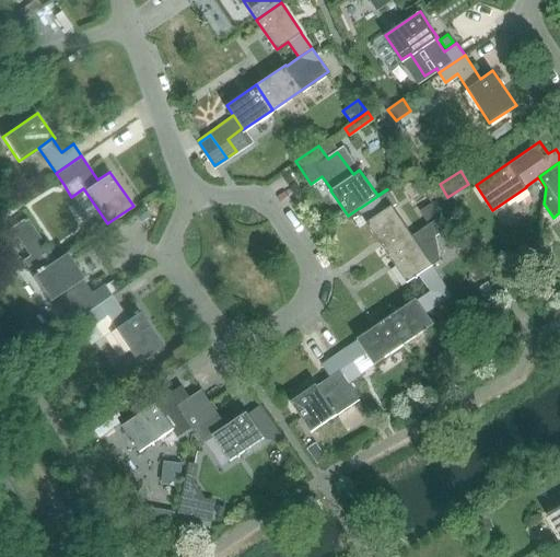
[(366,222),(387,252),(411,234),(392,206),(396,202),(387,189),(360,208),(368,221),(366,222)]
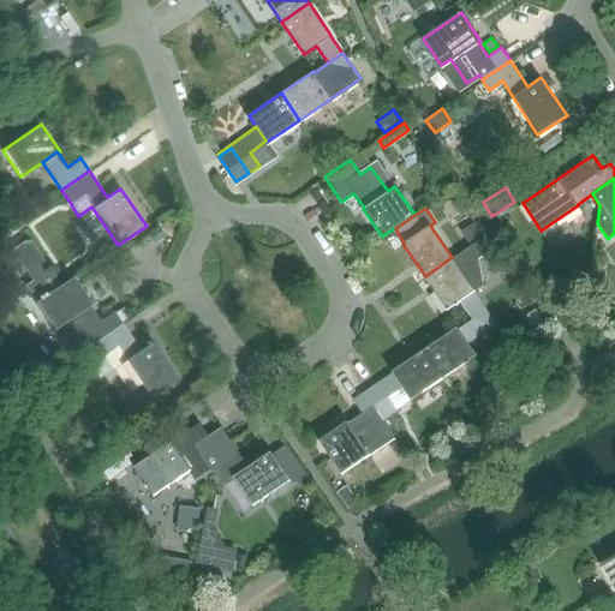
[(461,229),(469,240),(479,233),(472,221),(461,229)]
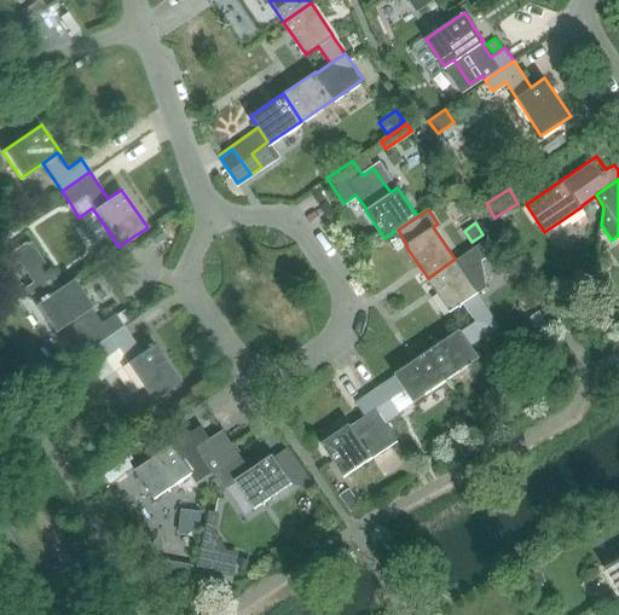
[(0,284),(7,280),(1,271),(7,267),(18,260),(33,280),(25,285),(36,302),(35,303),(53,331),(64,324),(84,350),(93,343),(94,344),(122,325),(114,312),(99,321),(90,307),(92,306),(73,278),(61,285),(30,241),(27,243),(25,241),(5,254),(3,250),(0,251),(0,284)]
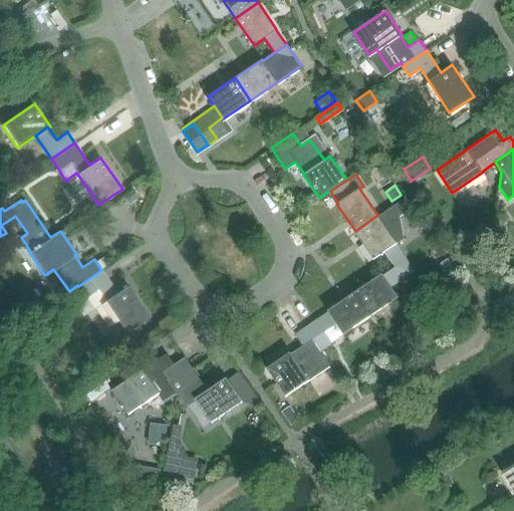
[(395,266),(396,266),(399,270),(410,262),(396,242),(397,242),(377,215),(355,231),(373,258),(384,251),(395,266)]
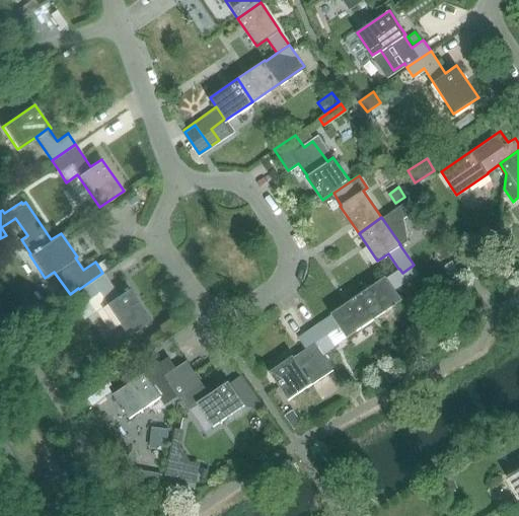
[(444,265),(451,275),(458,271),(456,268),(451,261),(444,265)]
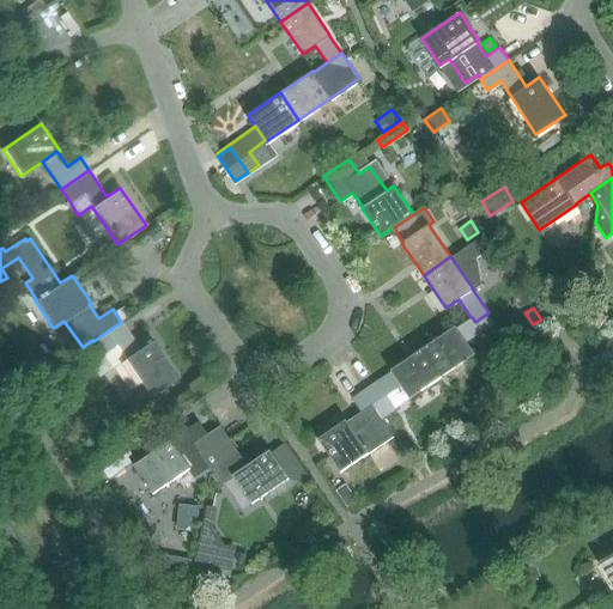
[(456,326),(423,347),(442,375),(474,353),(466,340),(493,321),(489,312),(475,322),(472,317),(471,317),(457,327),(456,326)]
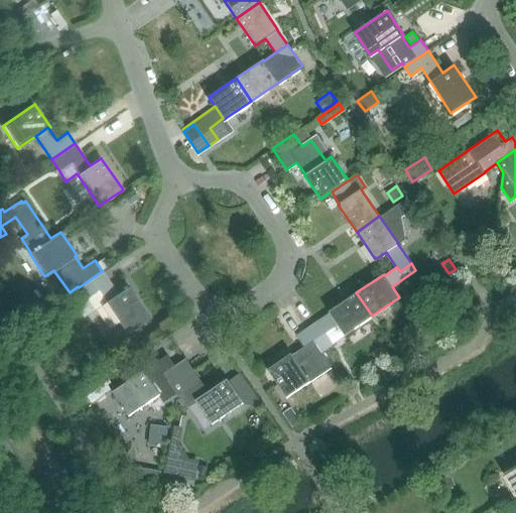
[(102,271),(79,287),(86,297),(97,289),(105,301),(103,301),(125,334),(149,317),(128,286),(117,293),(108,279),(102,271)]
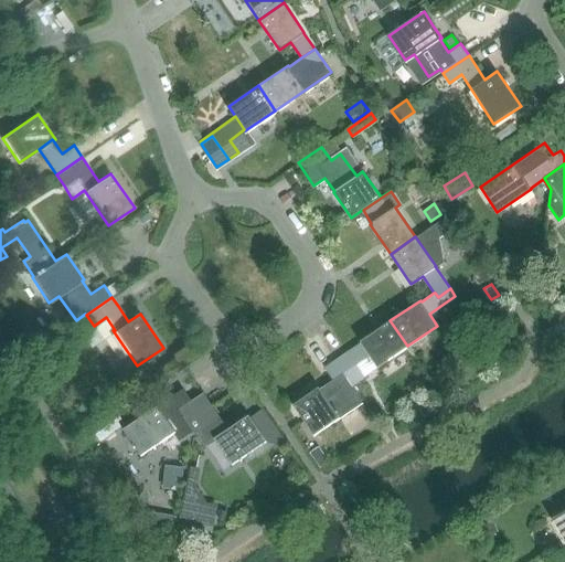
[(361,342),(337,359),(353,383),(376,366),(407,346),(390,320),(360,340),(361,342)]
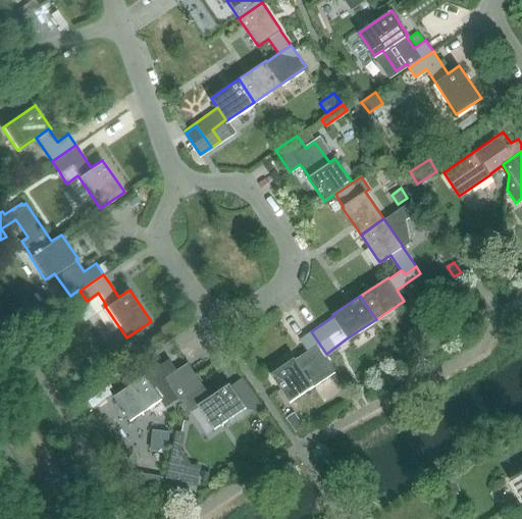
[(326,354),(311,331),(300,339),(308,350),(296,358),(295,357),(271,373),(290,402),(335,371),(324,355),(326,354)]
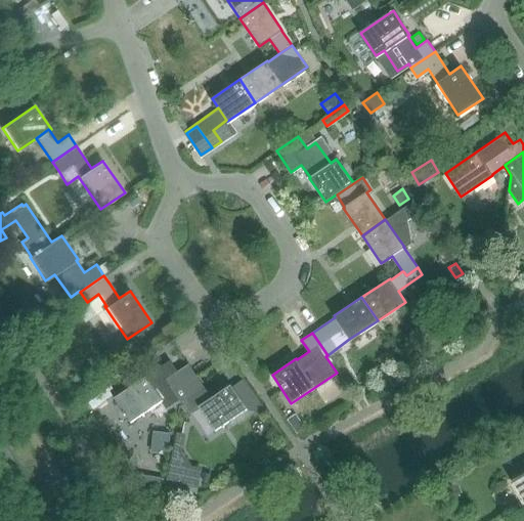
[(398,352),(410,352),(410,343),(398,343),(398,352)]
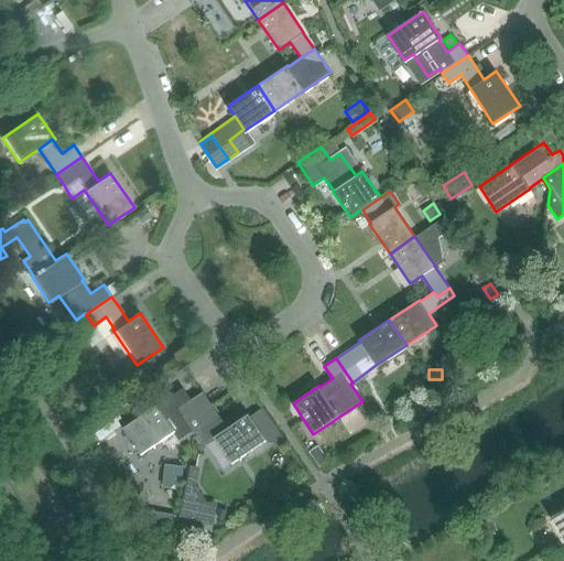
[(158,405),(123,428),(140,453),(174,430),(182,440),(193,432),(195,431),(187,420),(212,403),(203,391),(191,399),(183,388),(158,405)]
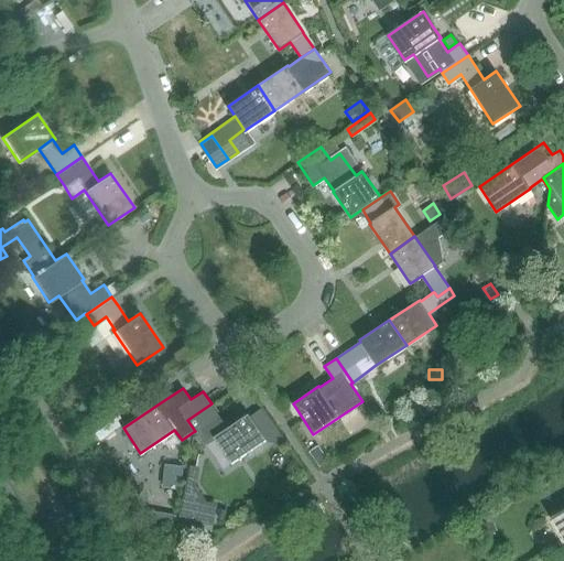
[(212,403),(187,420),(195,431),(204,445),(214,439),(231,463),(266,440),(248,413),(228,428),(212,403)]
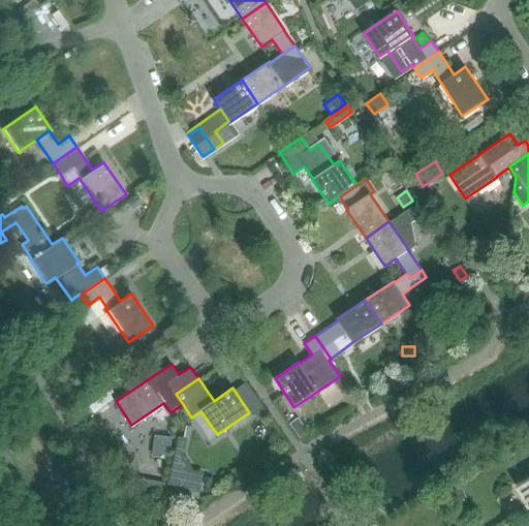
[(84,399),(92,412),(117,396),(109,382),(84,399)]
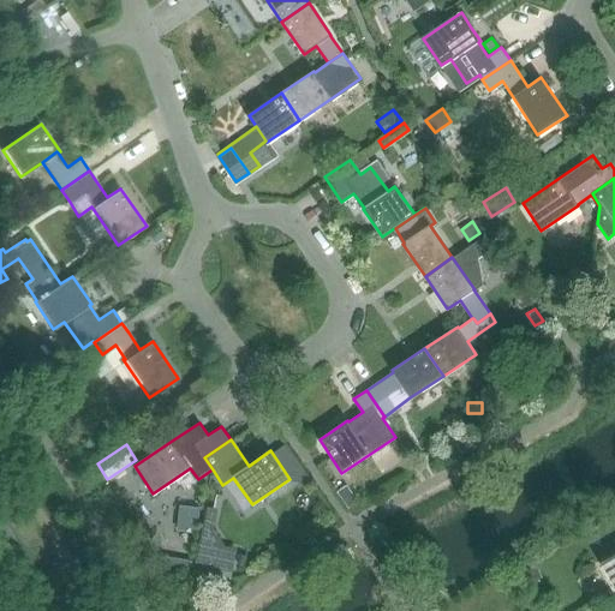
[(336,490),(348,507),(358,499),(346,484),(336,490)]
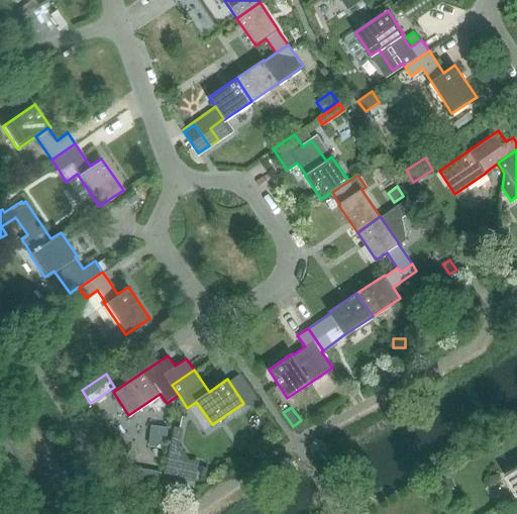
[(150,423),(148,444),(166,446),(168,425),(150,423)]
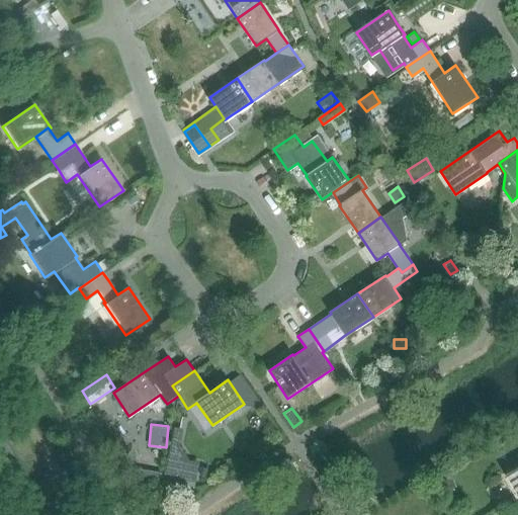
[(164,470),(195,478),(198,464),(167,457),(164,470)]
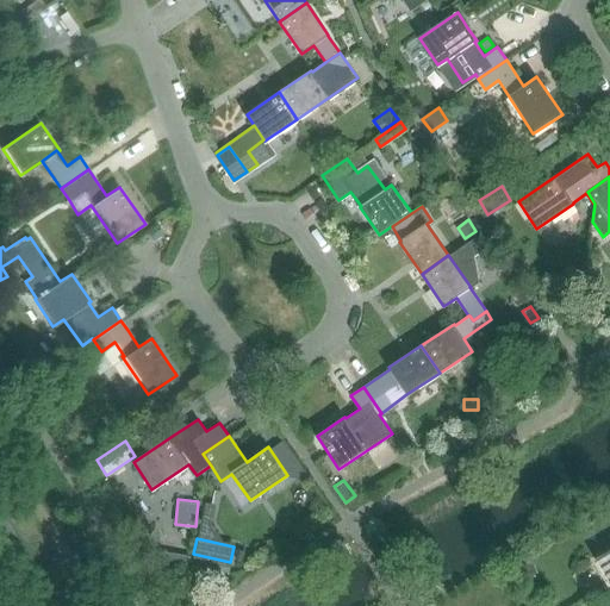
[(609,549),(596,558),(609,582),(609,549)]
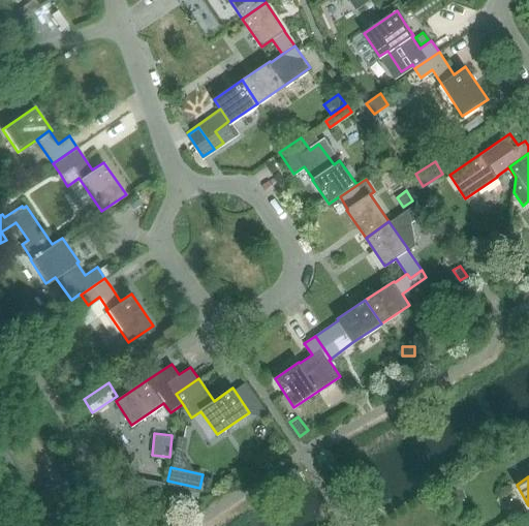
[(137,485),(137,487),(139,487),(157,490),(159,481),(139,477),(137,485)]
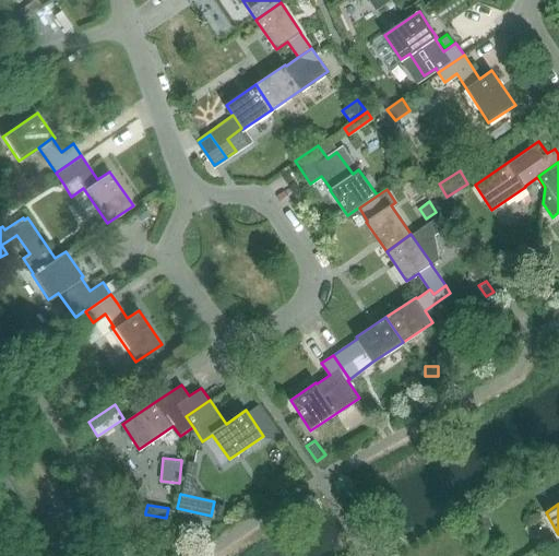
[(491,527),(485,513),(475,519),(482,531),(491,527)]
